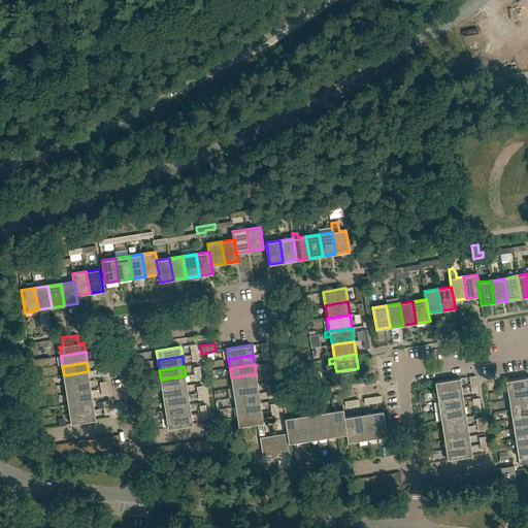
[(65,385),(90,381),(89,371),(64,375),(65,385)]
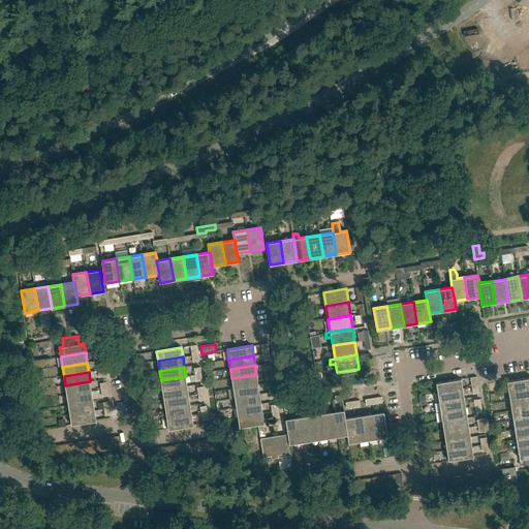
[(234,389),(258,384),(256,375),(231,378),(234,389)]
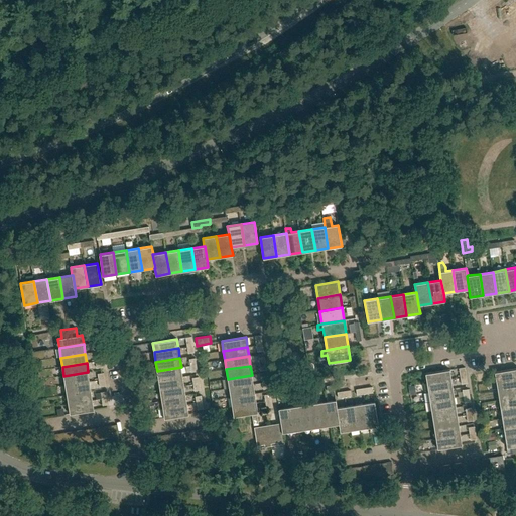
[(158,380),(182,376),(181,367),(157,371),(158,380)]
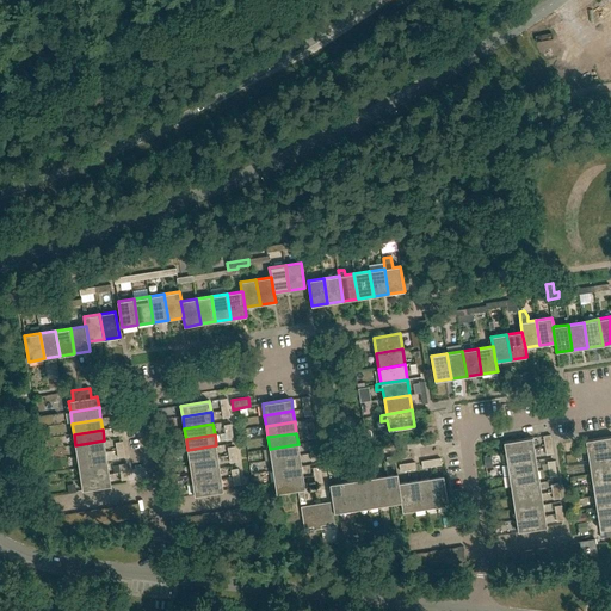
[(588,451),(610,448),(610,436),(586,440),(588,451)]
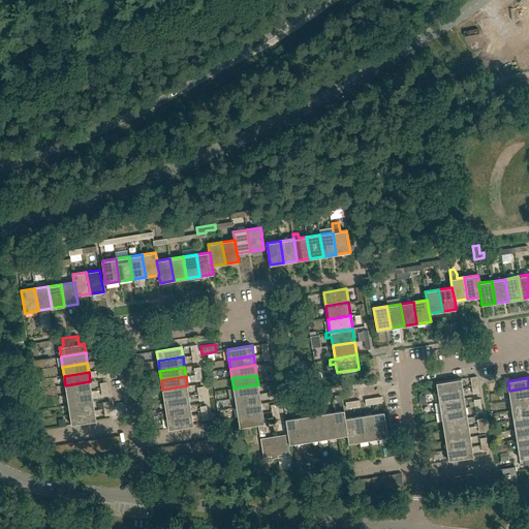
[(438,393),(463,389),(461,378),(436,382),(438,393)]
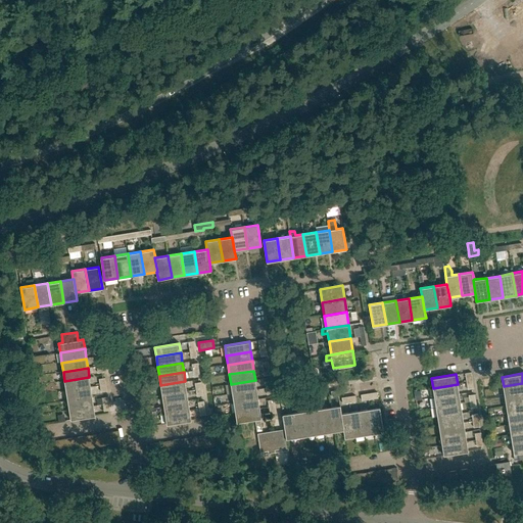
[(66,391),(91,387),(89,377),(64,381),(66,391)]
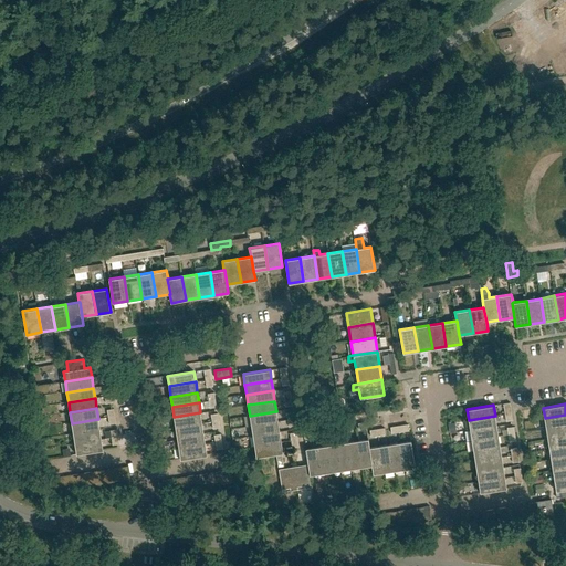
[(251,426),(278,421),(276,411),(250,416),(251,426)]
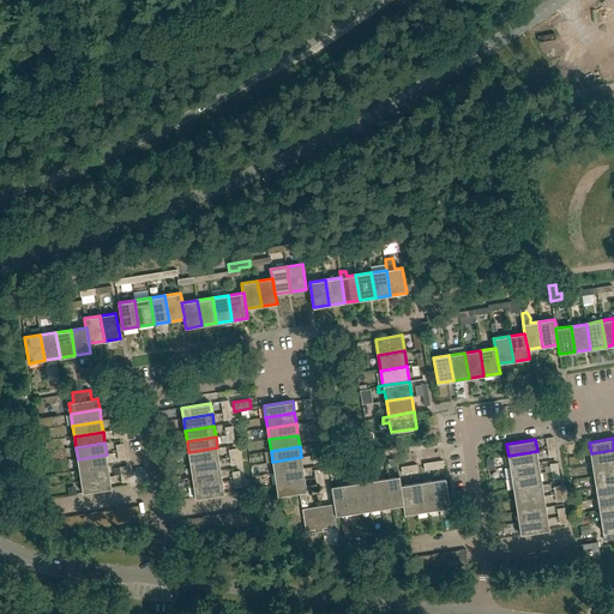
[(191,464),(220,459),(217,447),(188,452),(191,464)]
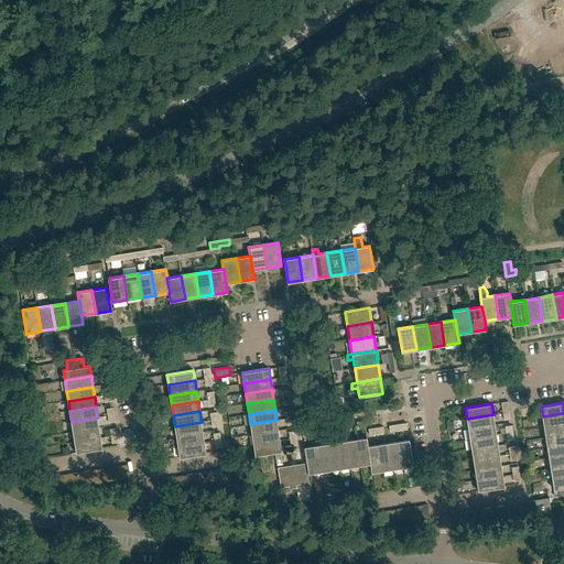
[(544,427),(563,423),(563,413),(543,416),(544,427)]
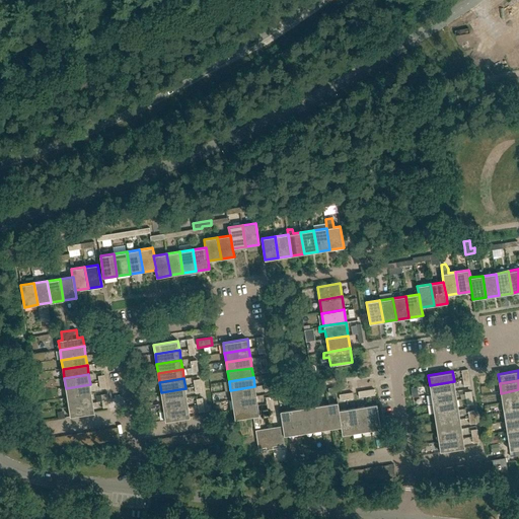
[(431,394),(455,390),(454,381),(430,385),(431,394)]
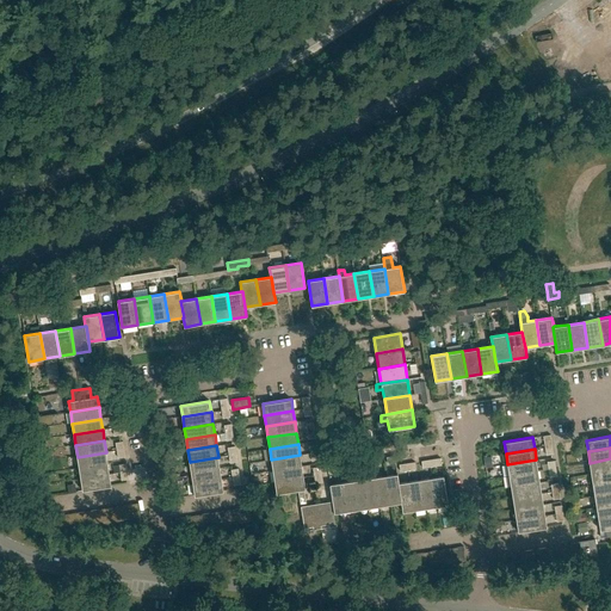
[(79,468),(107,463),(106,452),(78,457),(79,468)]
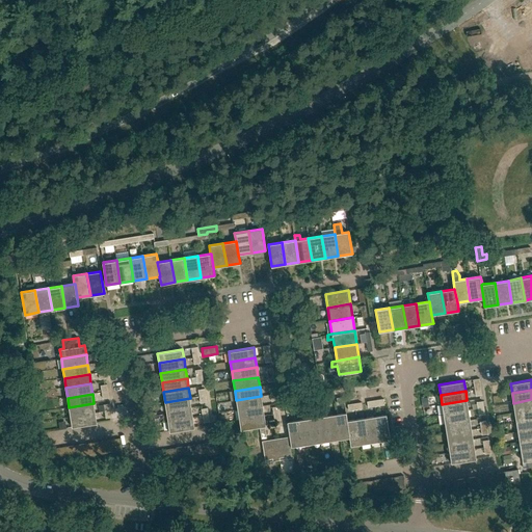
[(238,409),(263,405),(261,396),(236,400),(238,409)]
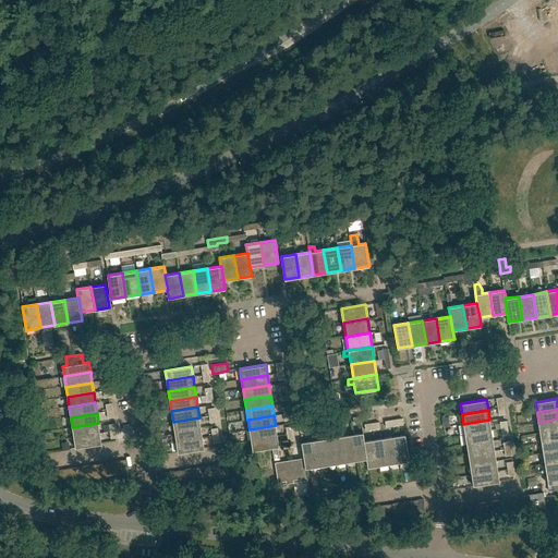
[(174,432),(201,427),(199,417),(173,422),(174,432)]
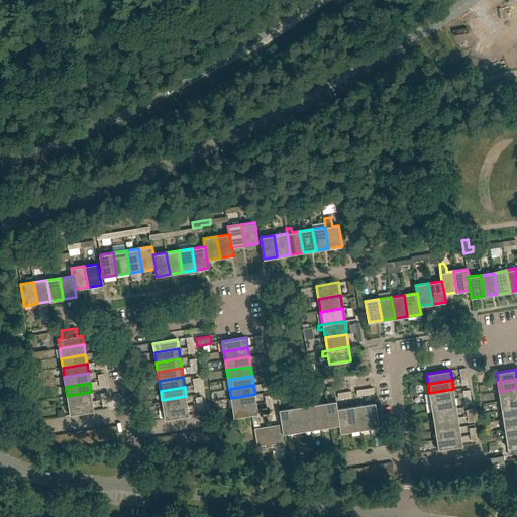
[(501,401),(516,398),(516,388),(499,392),(501,401)]
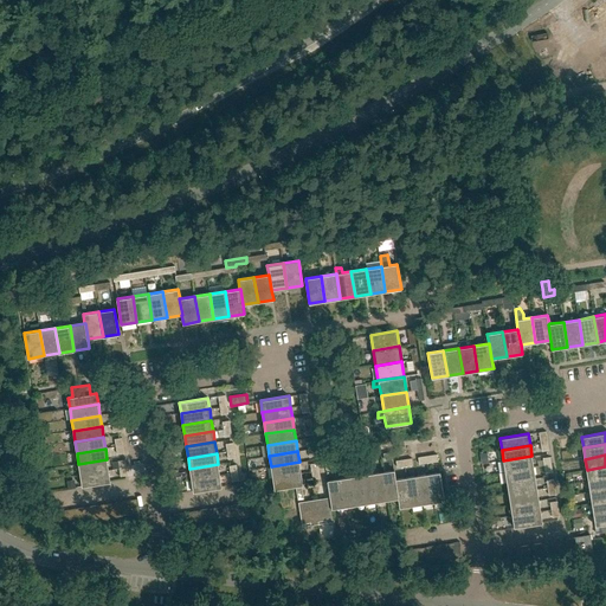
[(505,472),(534,468),(532,456),(503,461),(505,472)]
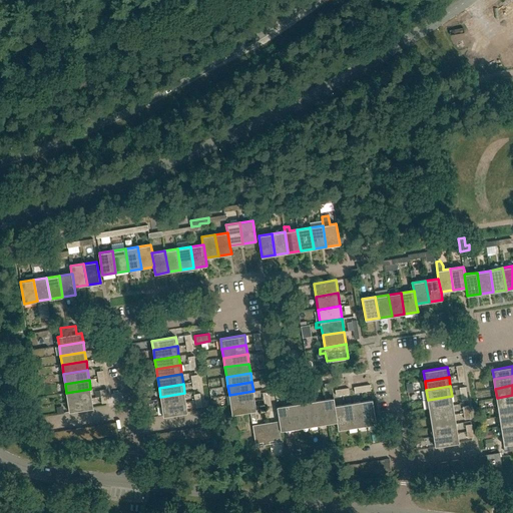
[(68,402),(92,398),(90,389),(66,393),(68,402)]
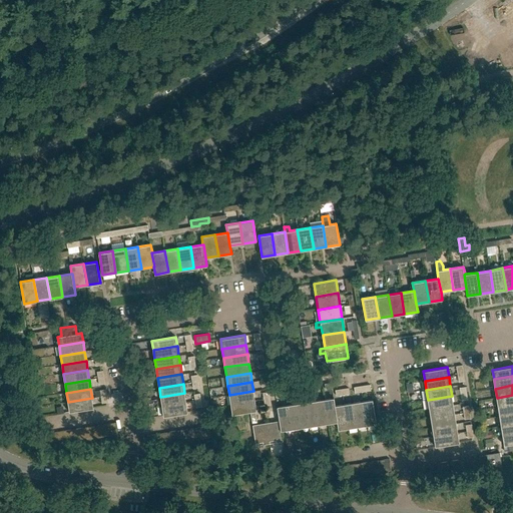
[(230,405),(254,401),(253,391),(229,395),(230,405)]
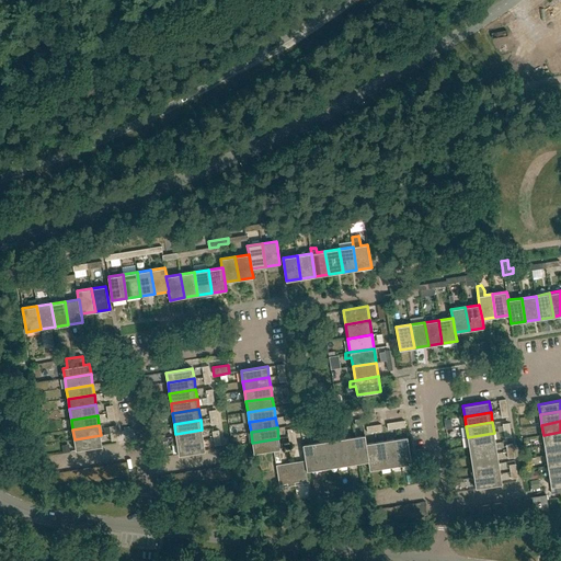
[(178,444),(204,439),(202,430),(175,434),(178,444)]
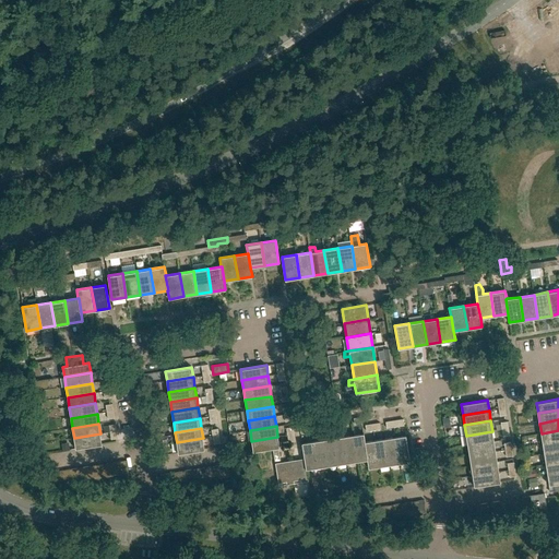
[(543,443),(558,440),(558,430),(542,433),(543,443)]
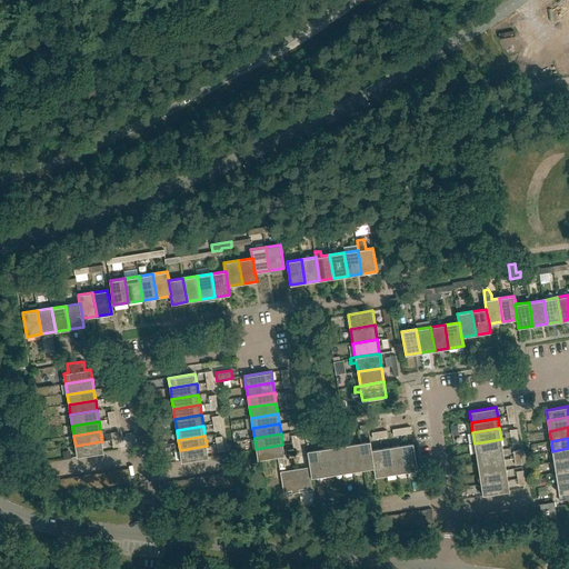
[(476,453),(502,449),(501,439),(475,443),(476,453)]
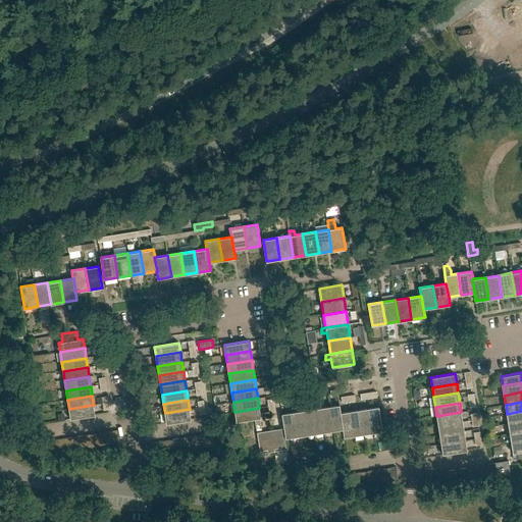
[(94,405),(69,409),(70,419),(95,415),(94,405)]
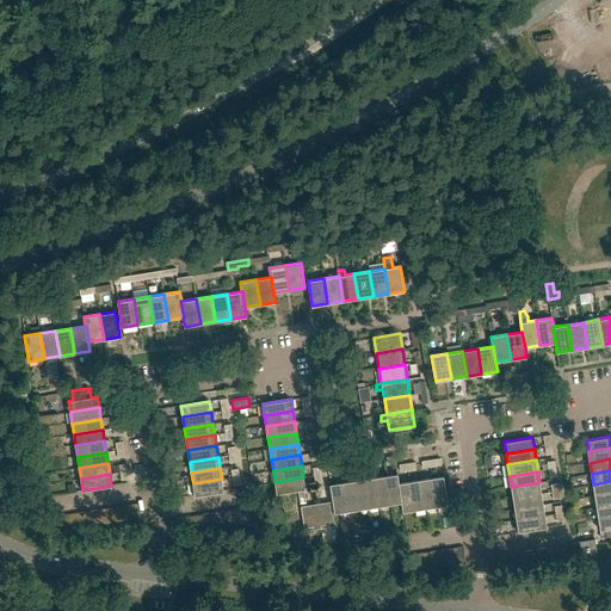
[(402,503),(399,483),(397,474),(386,475),(390,504),(401,503),(402,503)]
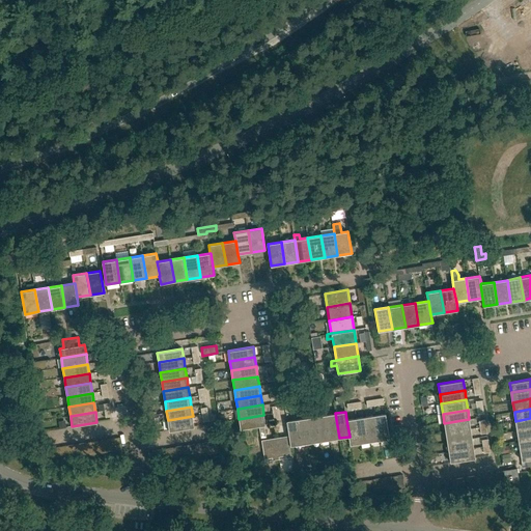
[(330,440),(339,438),(335,413),(326,415),(330,440)]
